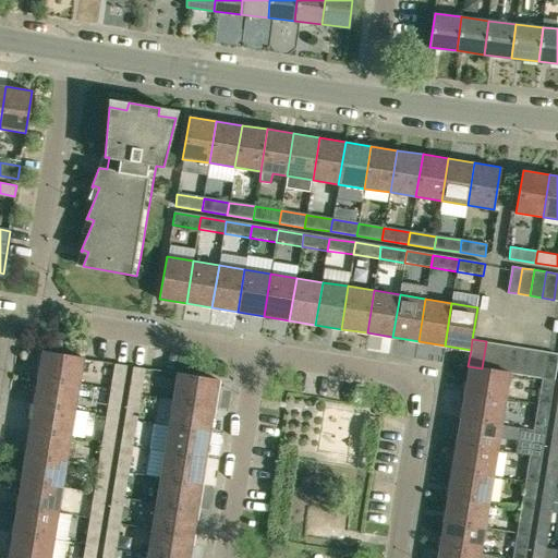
[(482,368),(495,371),(498,343),(486,341),(482,368)]
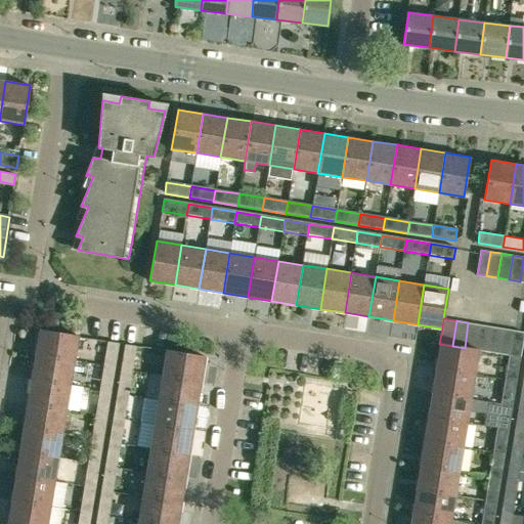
[(468,322),(465,348),(475,349),(478,324),(468,322)]
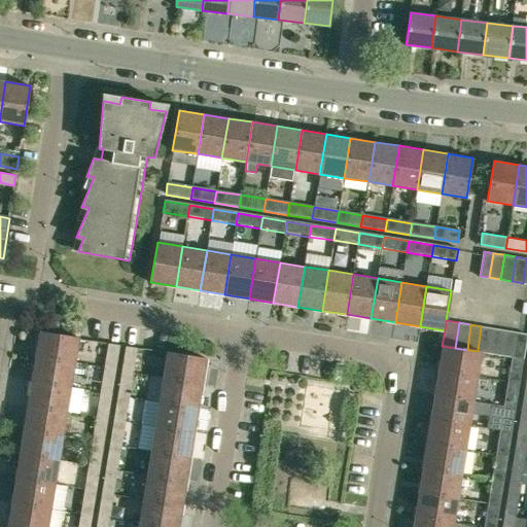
[(482,352),(488,353),(492,328),(481,326),(478,351),(482,352)]
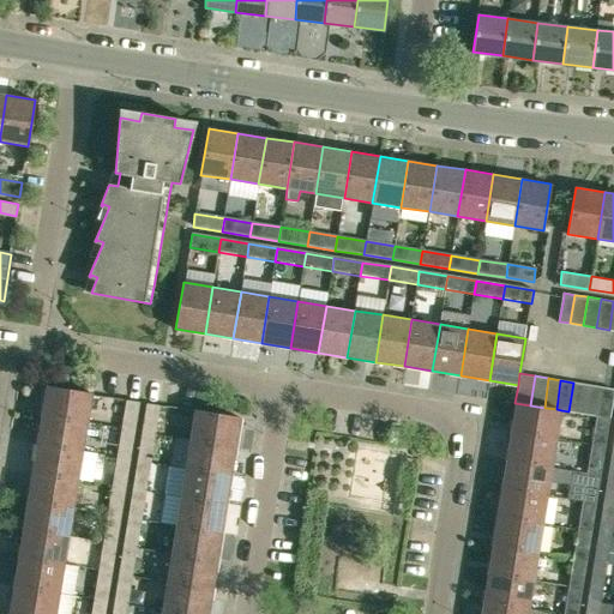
[(569,411),(583,414),(588,385),(573,383),(569,411)]
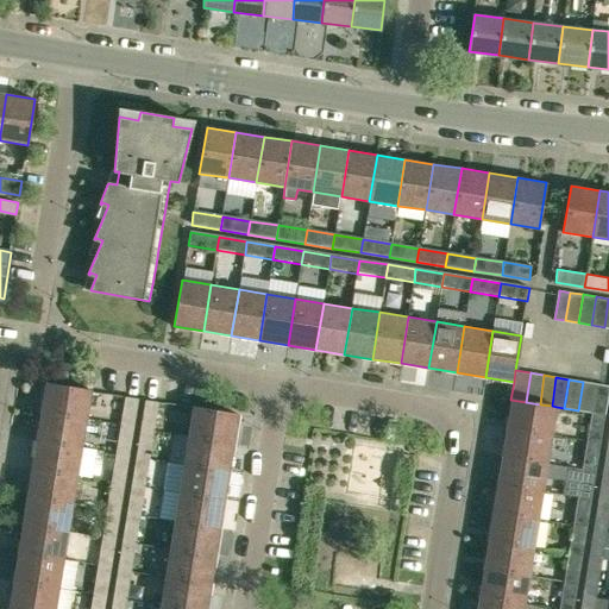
[(578,410),(592,413),(597,383),(583,382),(578,410)]
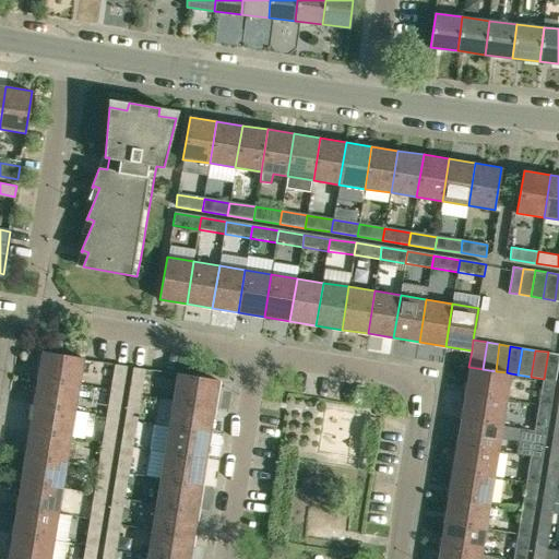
[(42,352),(38,377),(80,384),(84,358),(42,352)]
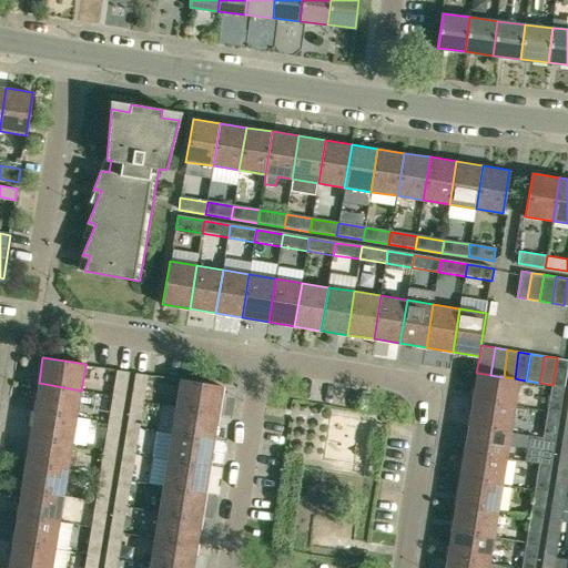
[(567,363),(567,359),(557,357),(553,385),(565,387),(567,363)]
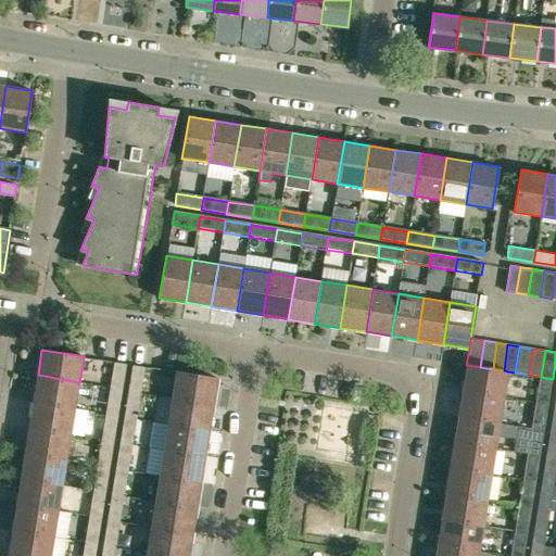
[(110,387),(122,389),(126,364),(114,362),(110,387)]
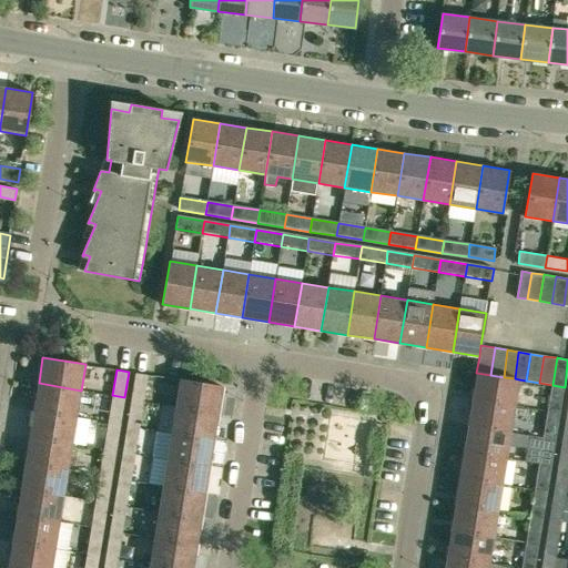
[(131,398),(143,401),(148,375),(135,373),(131,398)]
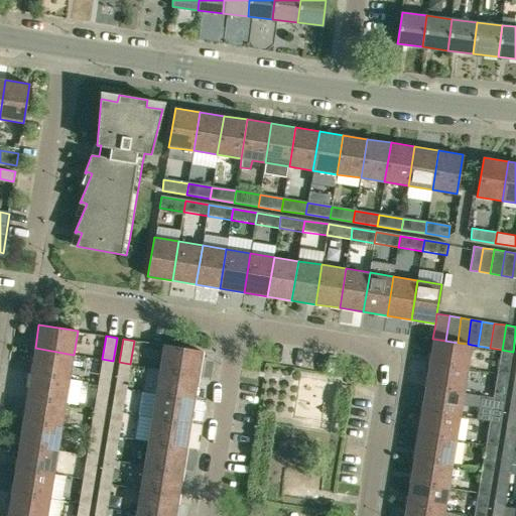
[(472,345),(468,344),(458,343),(445,341),(432,339),(429,363),(469,369),(472,345)]
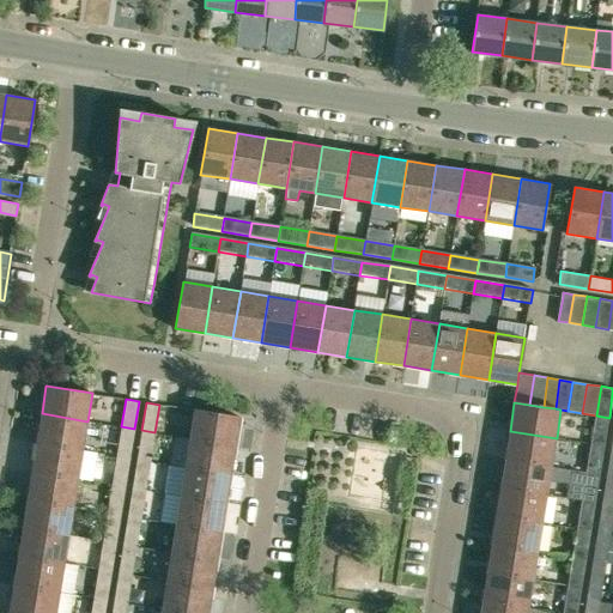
[(194,410),(189,438),(236,445),(241,417),(194,410)]
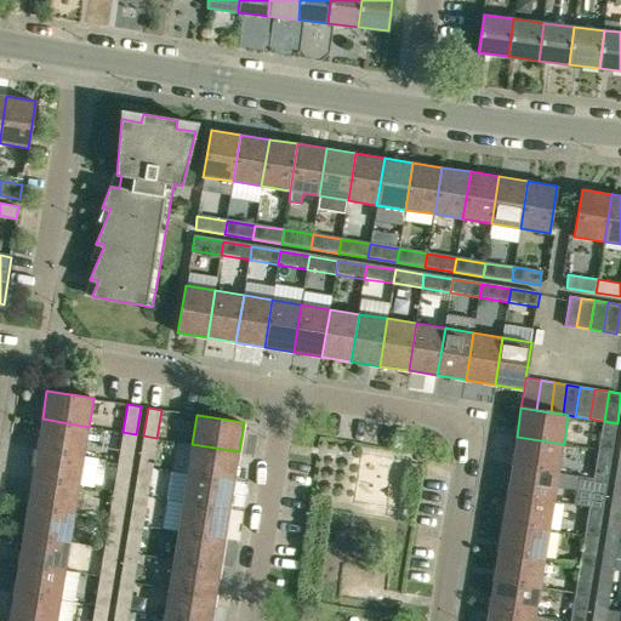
[(43,419),(38,448),(85,456),(89,427),(43,419)]
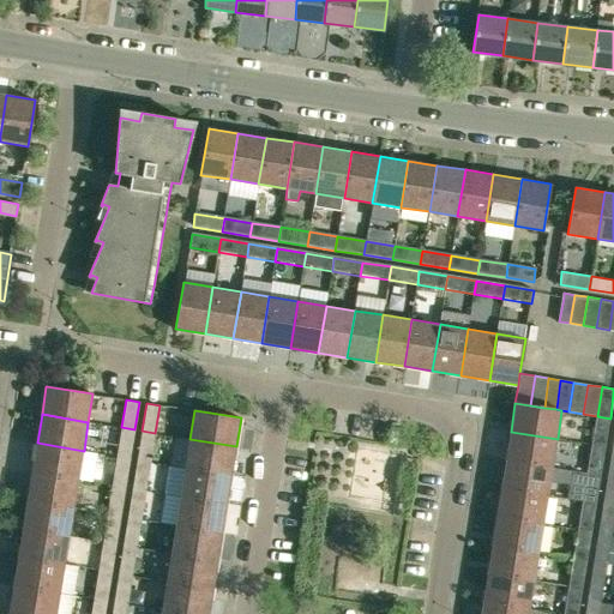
[(606,447),(611,419),(597,416),(593,445),(606,447)]
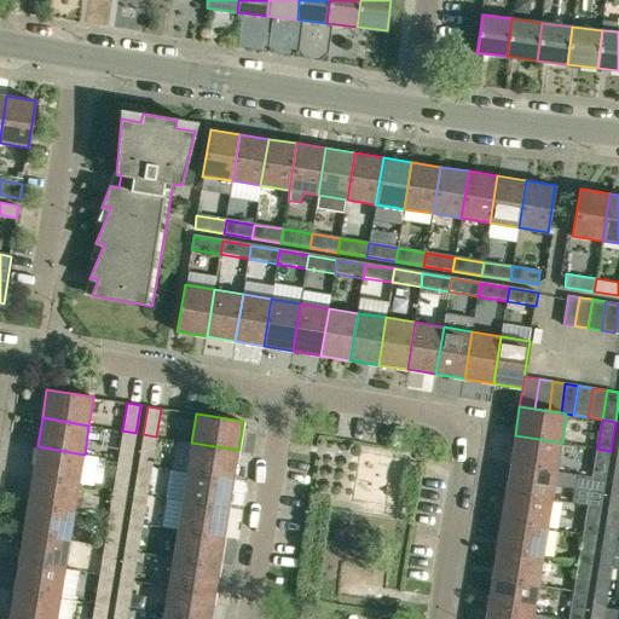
[(122,431),(117,460),(132,462),(136,433),(122,431)]
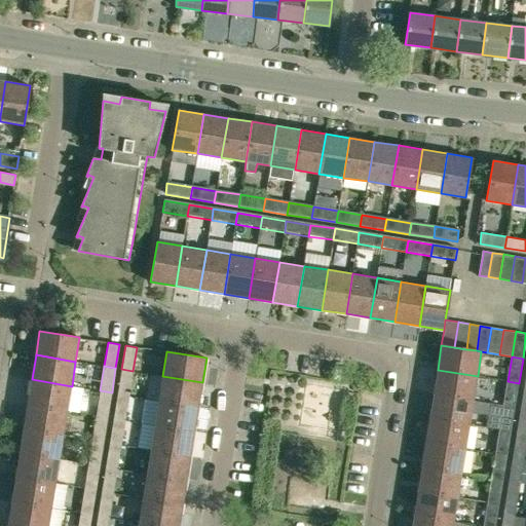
[(121,369),(117,393),(128,396),(133,371),(121,369)]
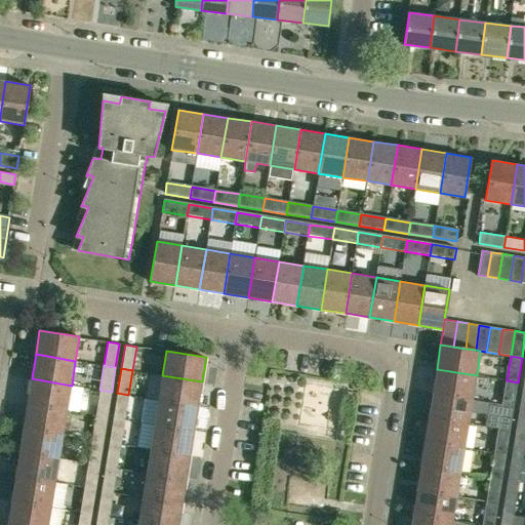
[(473,400),(477,375),(437,369),(433,393),(473,400)]
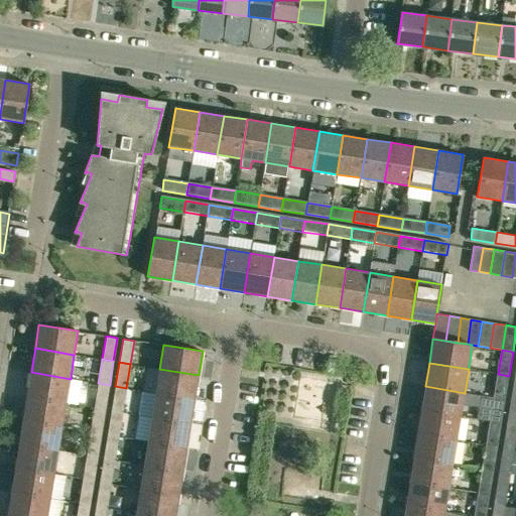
[(195,399),(199,375),(159,369),(155,393),(195,399)]
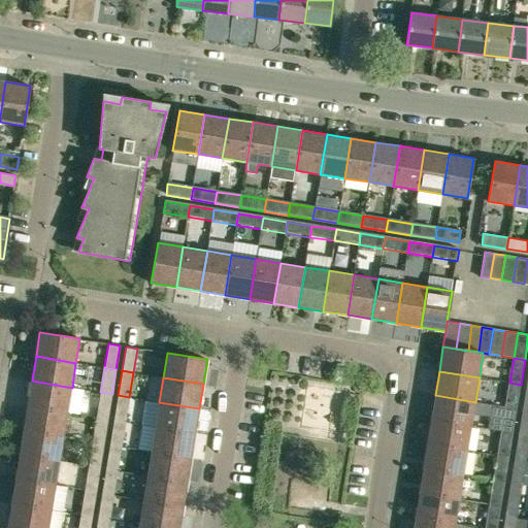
[(68,411),(72,388),(32,381),(28,405),(68,411)]
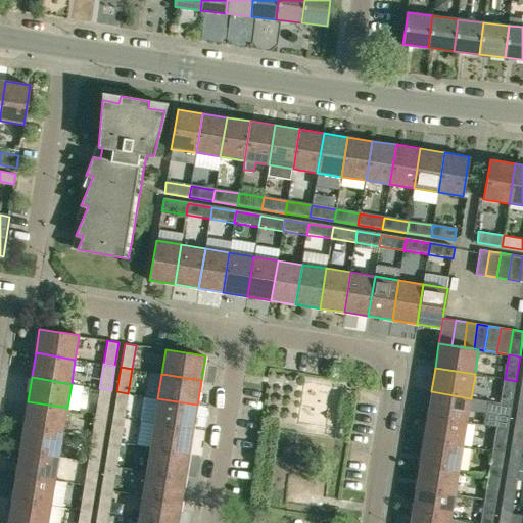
[(505,379),(501,403),(512,405),(516,381),(505,379)]
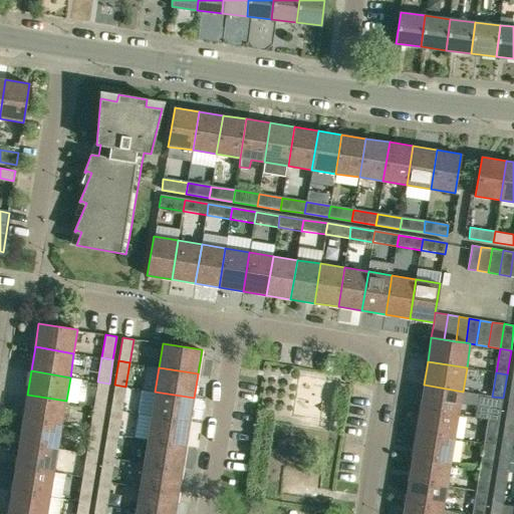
[(105,408),(109,383),(97,381),(93,406),(105,408)]
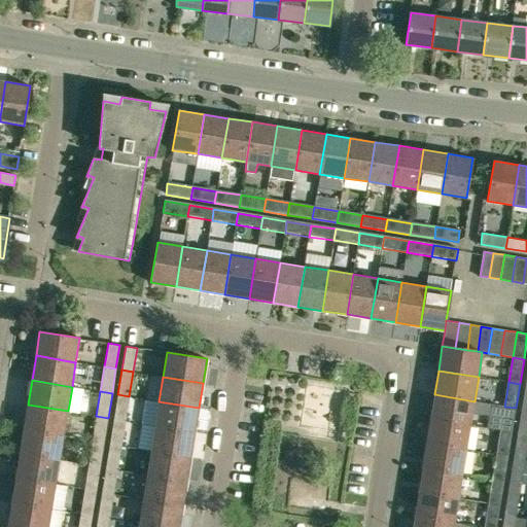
[(117,394),(114,419),(126,421),(129,396),(117,394)]
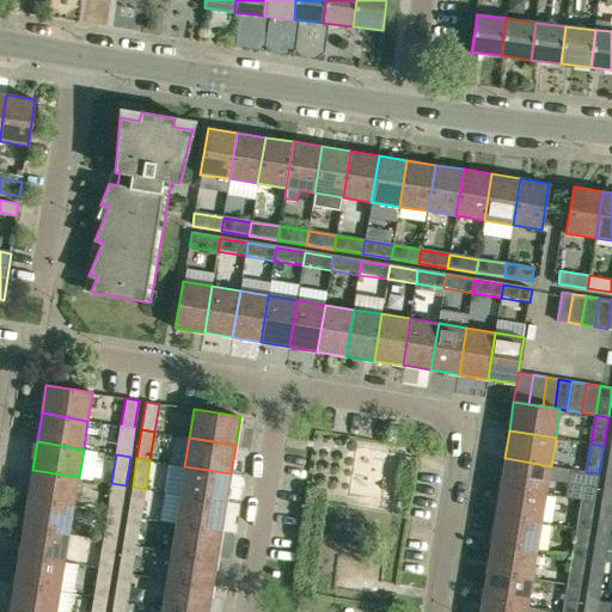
[(551,466),(505,458),(500,487),(546,494),(549,481),(551,466)]
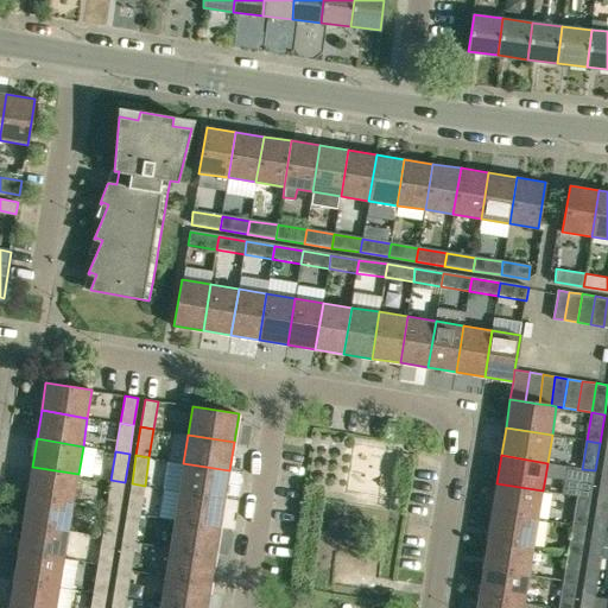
[(183,463),(178,492),(225,499),(229,470),(183,463)]
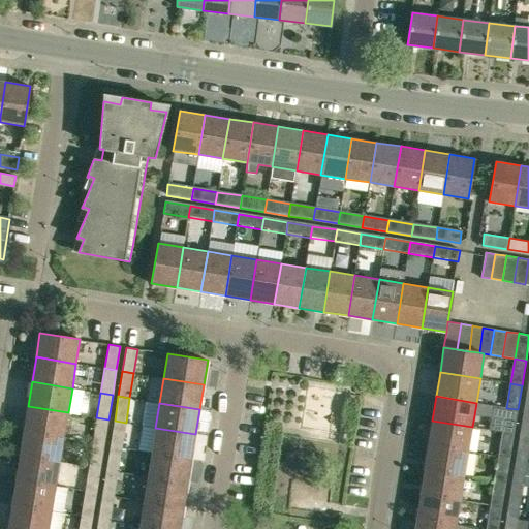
[(476,403),(474,415),(491,417),(493,405),(476,403)]
